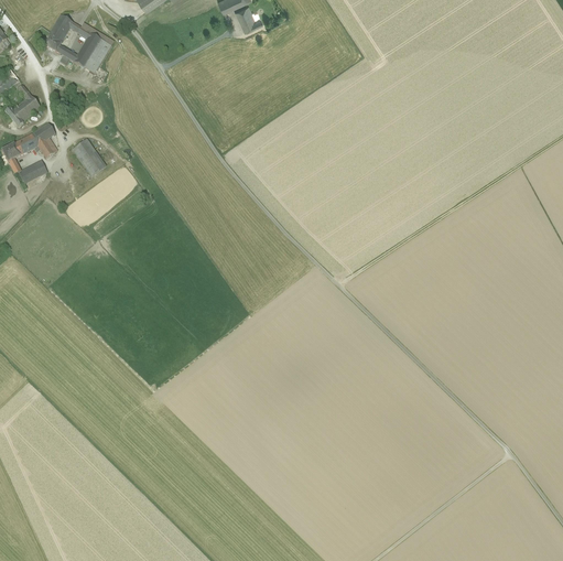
[(217,0),(223,11),(248,0),(217,0)]
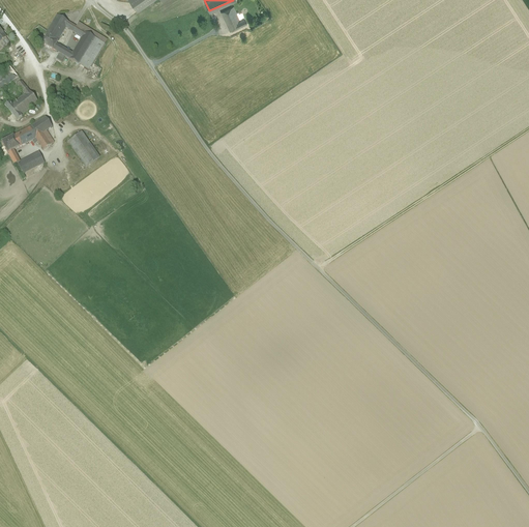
[(226,21),(238,13),(233,3),(219,9),(226,21)]
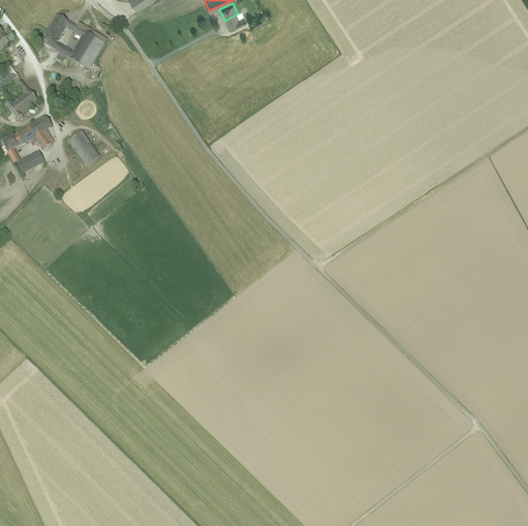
[(65,26),(67,21),(56,13),(44,33),(45,33),(56,40),(65,26)]
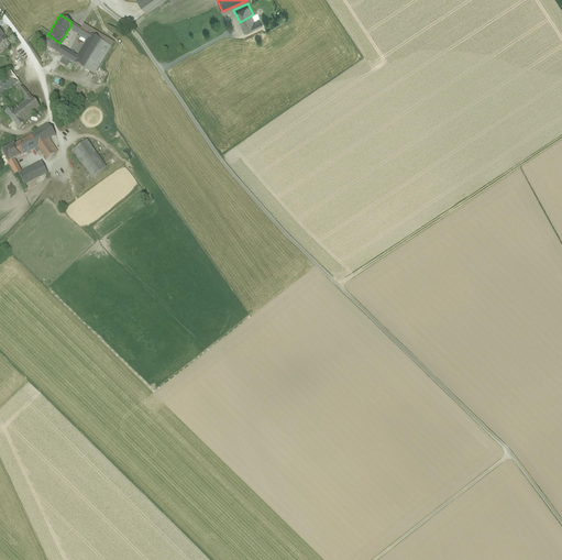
[(253,14),(240,22),(243,31),(262,21),(260,17),(255,19),(253,14)]
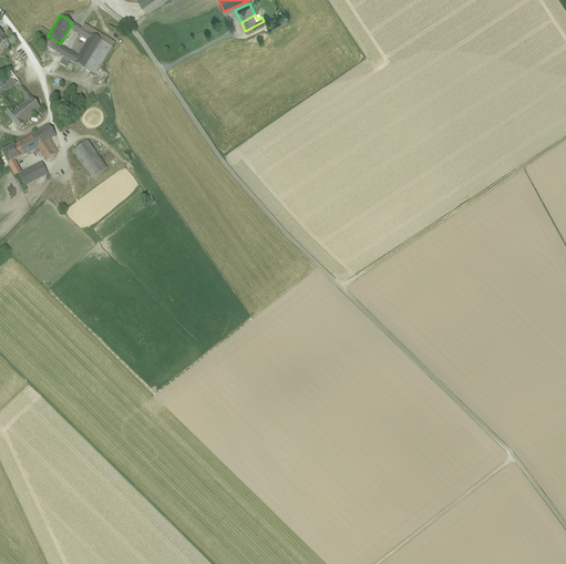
[(70,28),(86,38),(90,33),(80,27),(72,22),(70,28)]
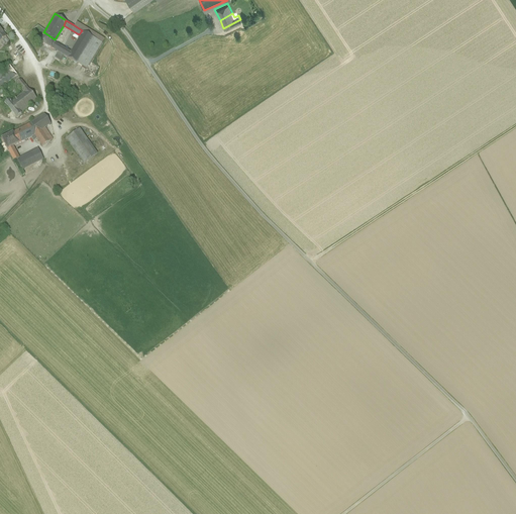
[(82,30),(101,41),(103,37),(76,20),(73,24),(82,30)]
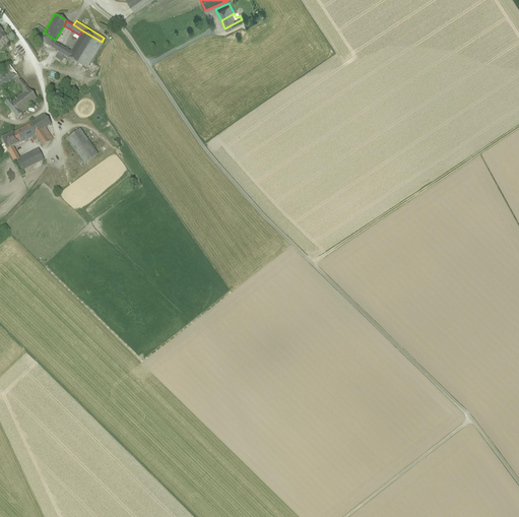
[(102,42),(82,30),(79,35),(69,51),(66,56),(86,68),(102,42)]
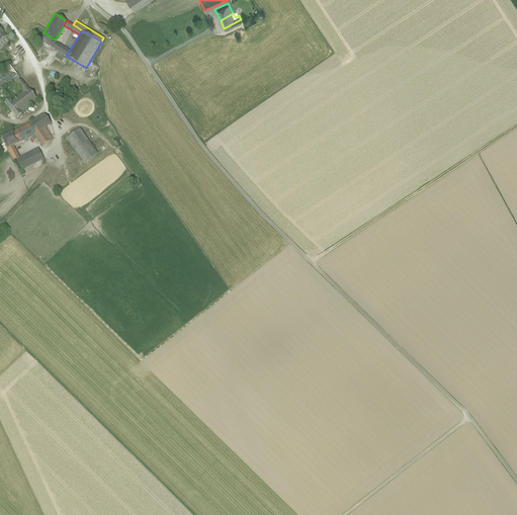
[(55,39),(45,32),(39,40),(51,47),(54,40),(55,39)]
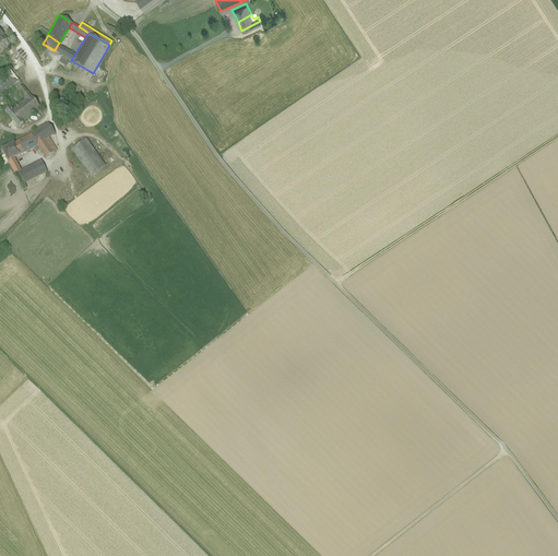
[(0,48),(9,43),(4,38),(0,40),(0,48)]
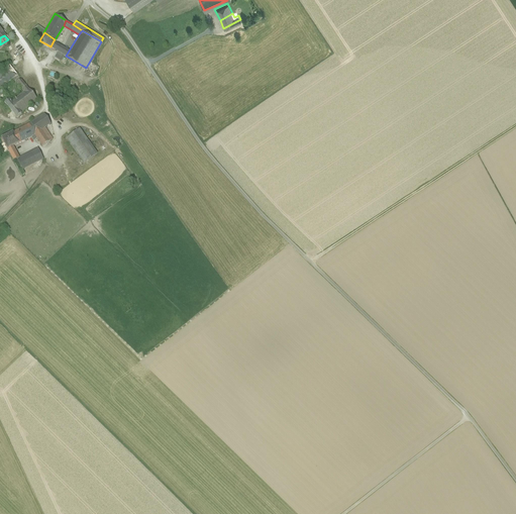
[(69,50),(57,42),(53,47),(57,50),(63,54),(66,56),(69,50)]
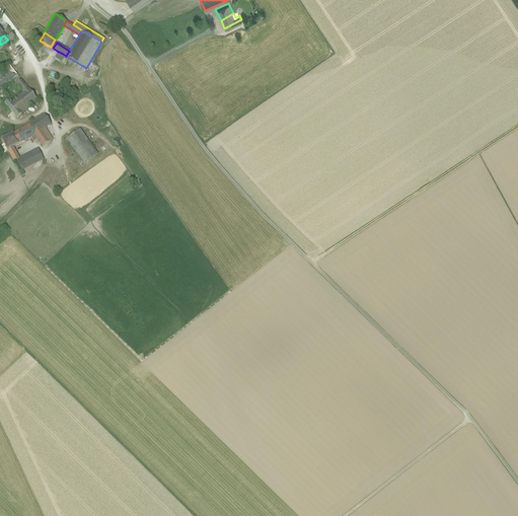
[(59,59),(63,54),(57,51),(54,56),(59,59)]
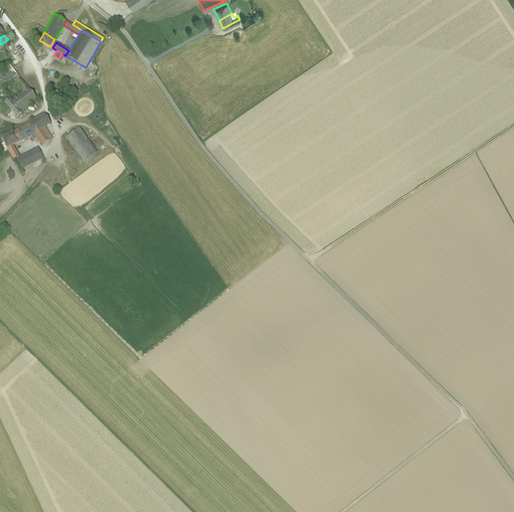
[(8,62),(0,68),(0,86),(16,72),(8,62)]
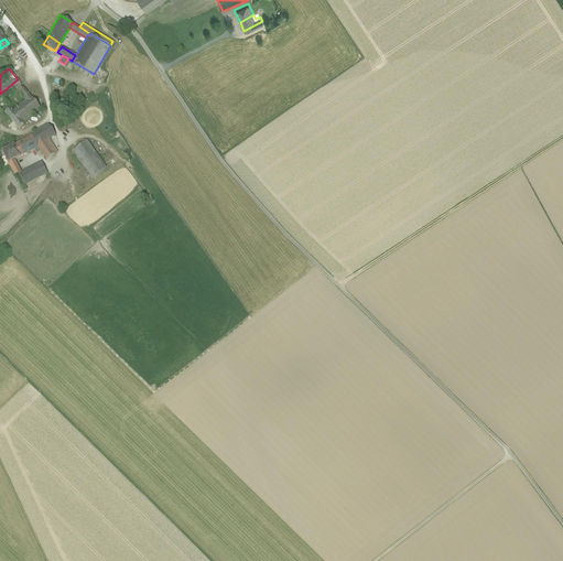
[(9,108),(21,121),(39,107),(22,85),(17,89),(24,99),(14,107),(11,106),(9,108)]
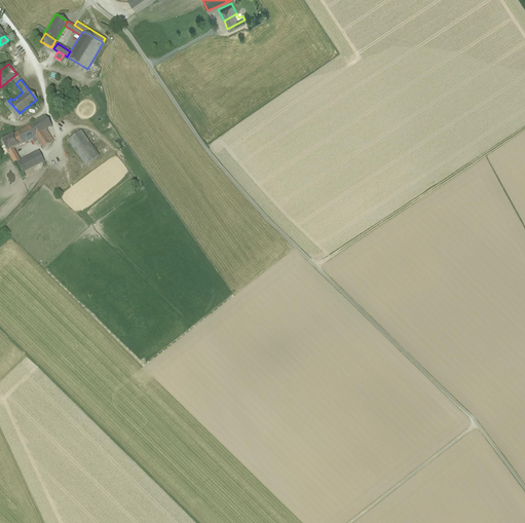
[(7,101),(4,104),(16,117),(21,113),(20,113),(8,101),(8,100),(7,101)]
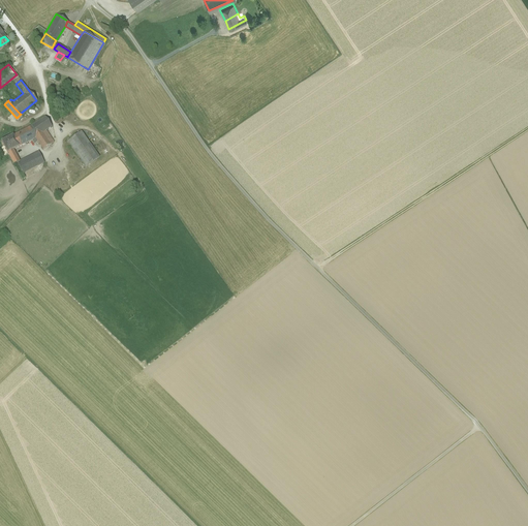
[(44,115),(30,124),(35,133),(41,129),(42,130),(45,128),(52,124),(44,115)]
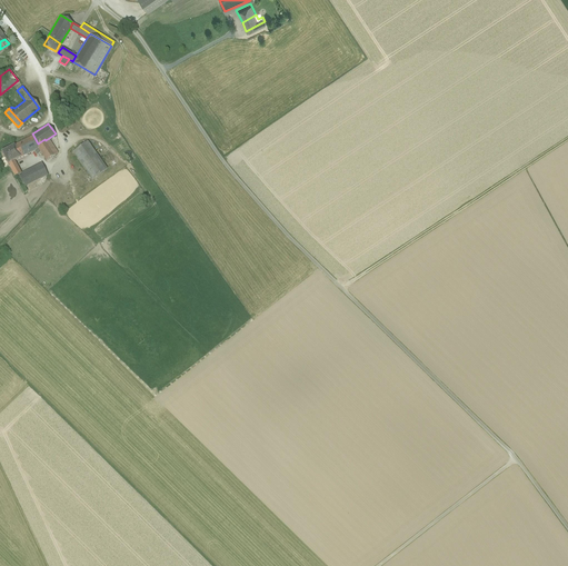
[(32,133),(13,142),(20,155),(33,148),(39,146),(38,144),(32,133)]
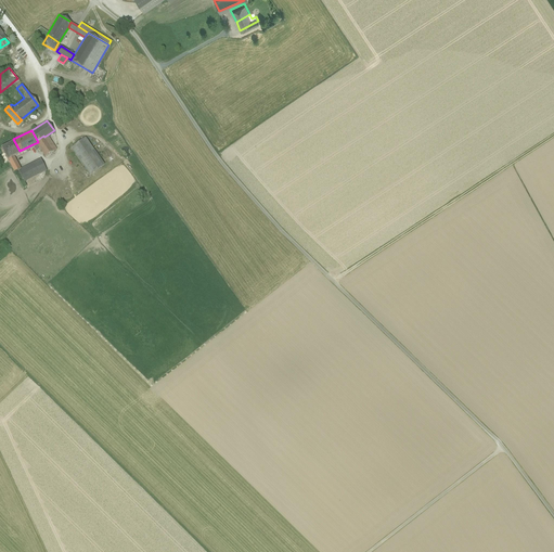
[(44,137),(52,149),(56,148),(48,135),(44,137)]
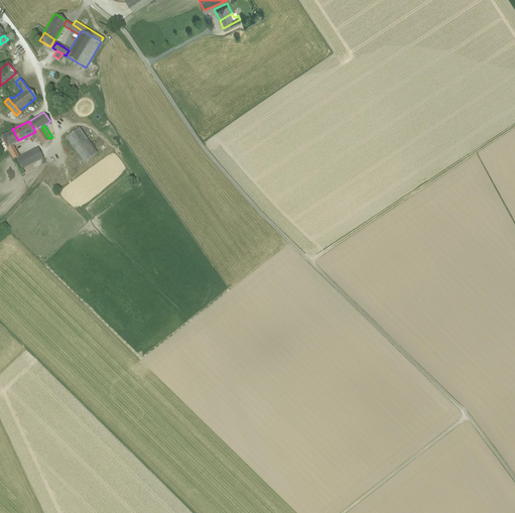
[(48,138),(41,127),(40,126),(34,130),(35,132),(30,134),(33,138),(36,136),(41,143),(48,138)]
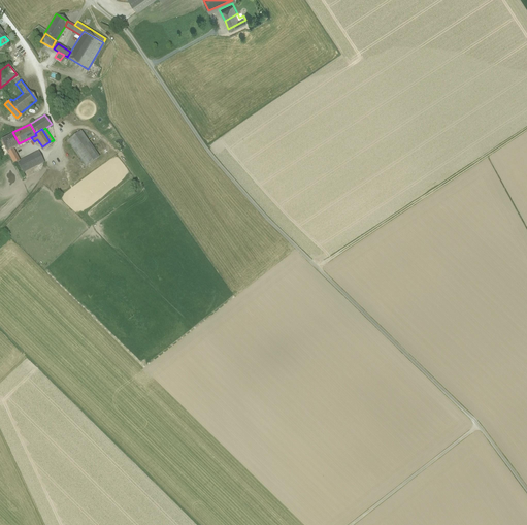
[(98,154),(80,129),(67,138),(85,164),(98,154)]
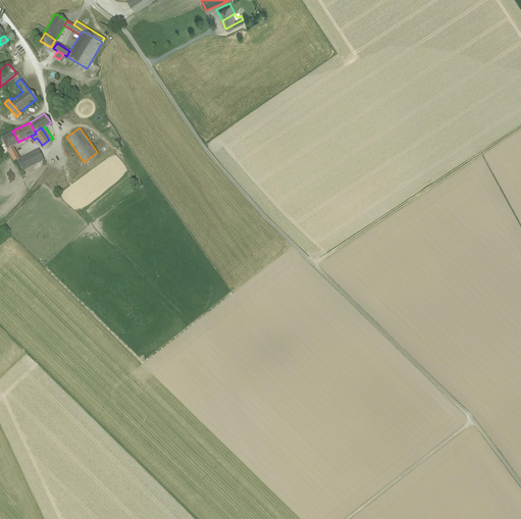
[(12,131),(0,137),(6,148),(11,146),(18,142),(12,131)]
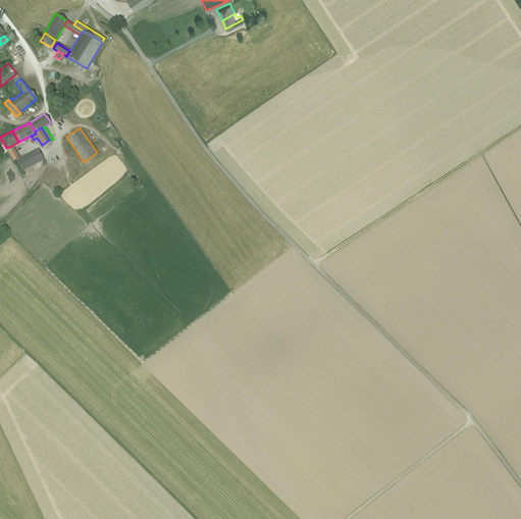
[(18,157),(11,146),(6,148),(12,160),(18,157)]
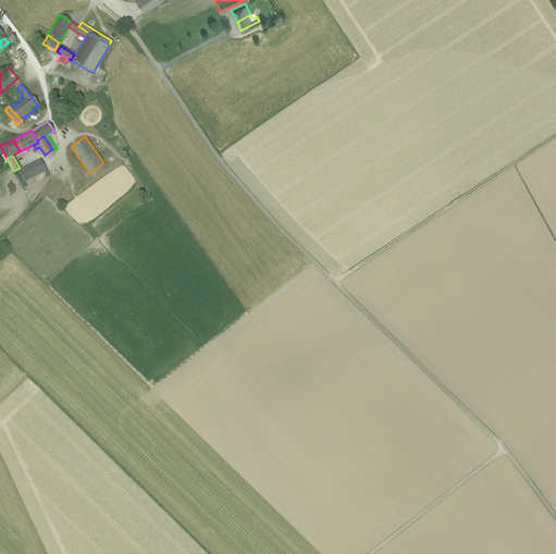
[(40,157),(20,168),(25,180),(46,169),(40,157)]
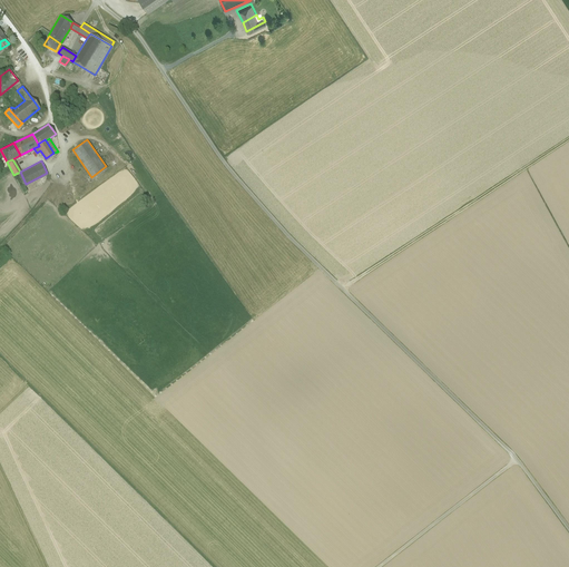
[(26,184),(20,172),(13,175),(22,191),(28,188),(26,184)]
